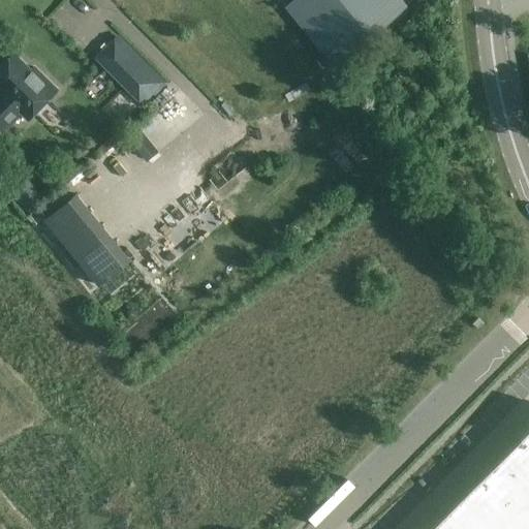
[(294,0),(286,7),(334,65),(404,7),(398,0),(294,0)]
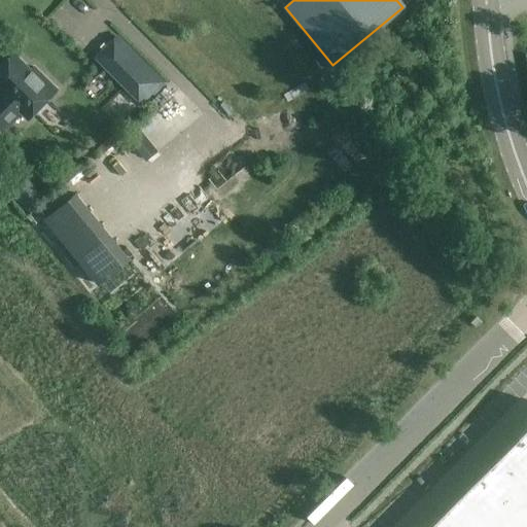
[(0,127),(4,132),(16,119),(22,114),(27,119),(57,90),(34,68),(31,71),(13,54),(0,66),(0,92),(0,93),(0,127)]
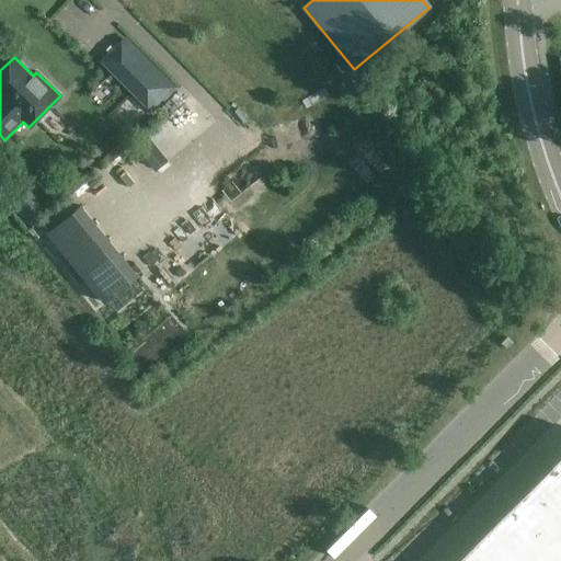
[(146,59),(124,82),(151,111),(174,88),(146,59)]
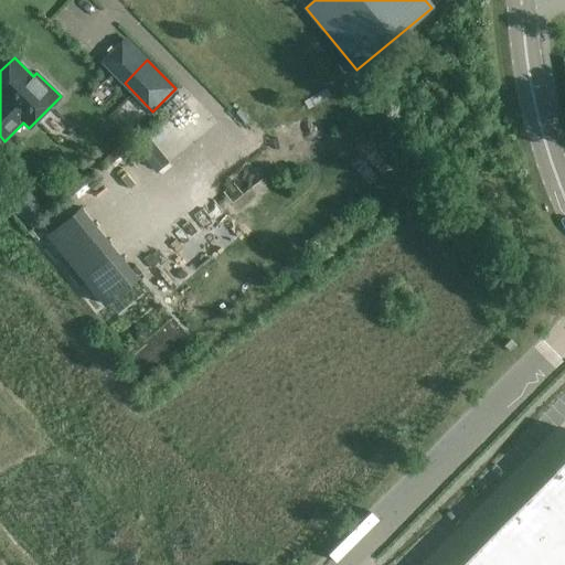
[(149,139),(136,150),(156,172),(169,161),(149,139)]
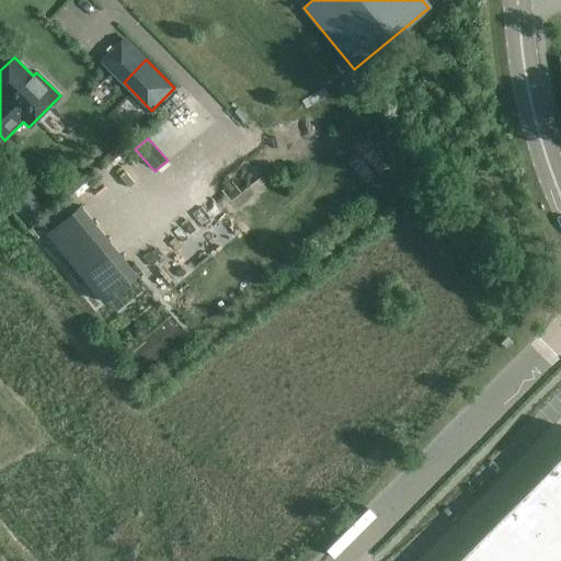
[(84,146),(50,182),(81,210),(115,173),(84,146)]
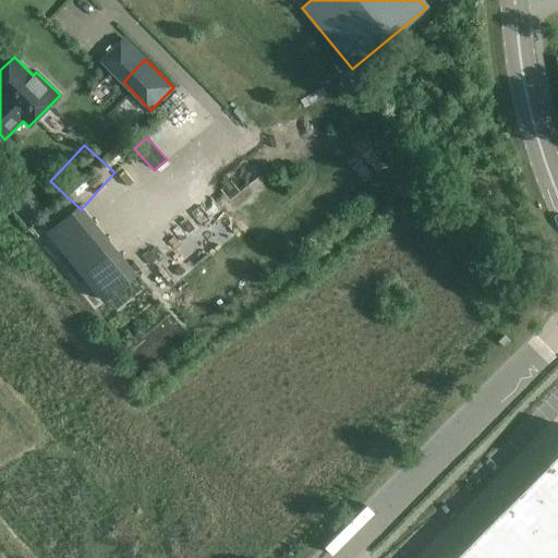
[(102,301),(129,281),(71,210),(46,231),(102,301)]
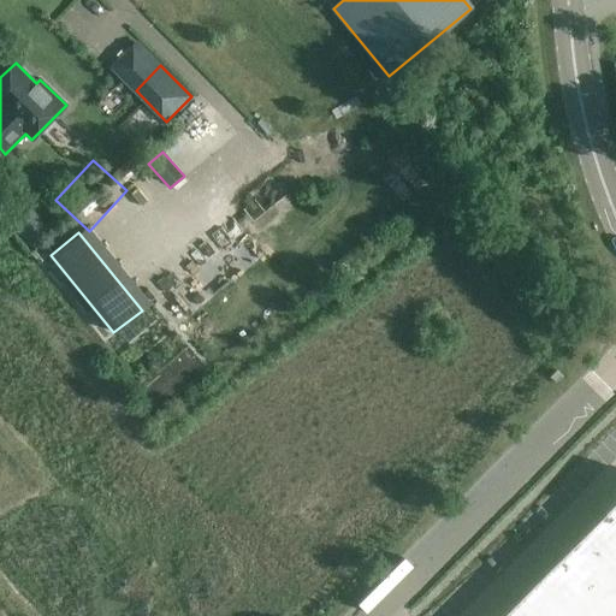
[(615,522),(606,514),(585,535),(615,567),(615,522)]
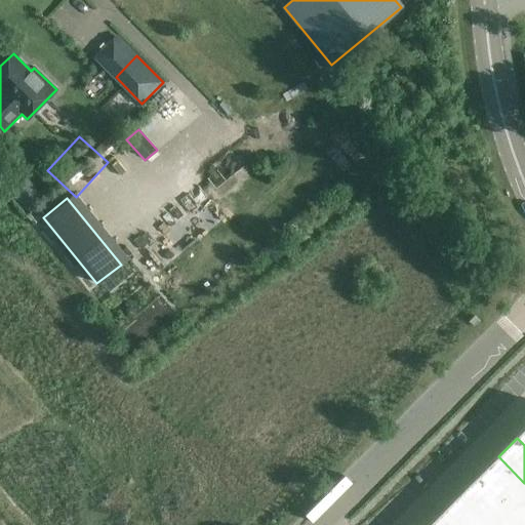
[(524,520),(524,483),(498,456),(480,476),(524,521),(524,520)]
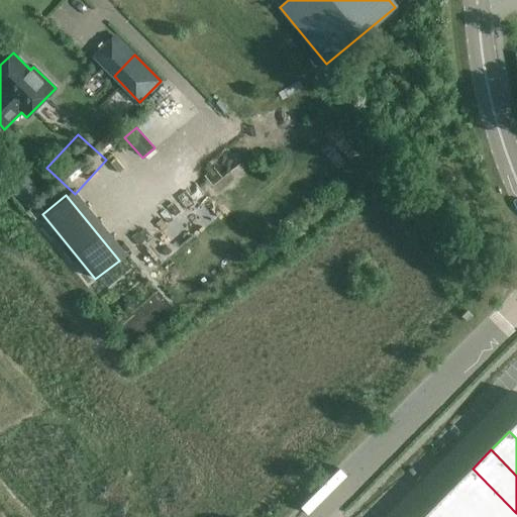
[(484,516),(516,516),(516,512),(516,513),(473,469),(453,487),(484,516)]
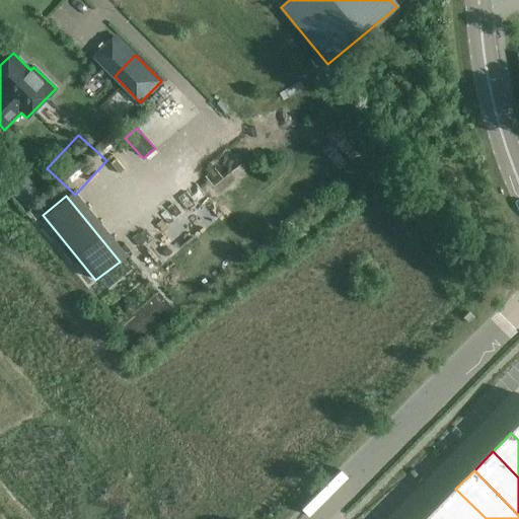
[(486,518),(455,489),(437,508),(448,518),(486,518)]
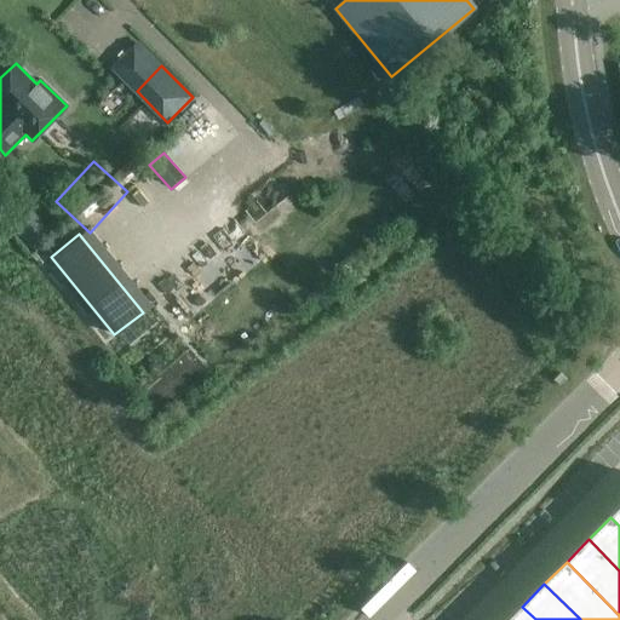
[(535,619),(522,607),(507,619),(535,619)]
